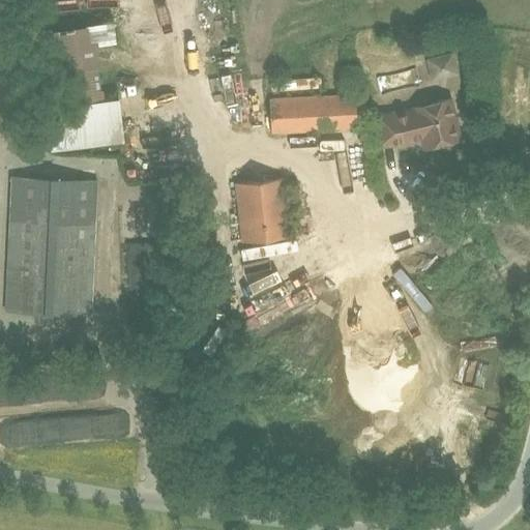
[(93,27),(107,95),(126,91),(112,23),(93,27)]
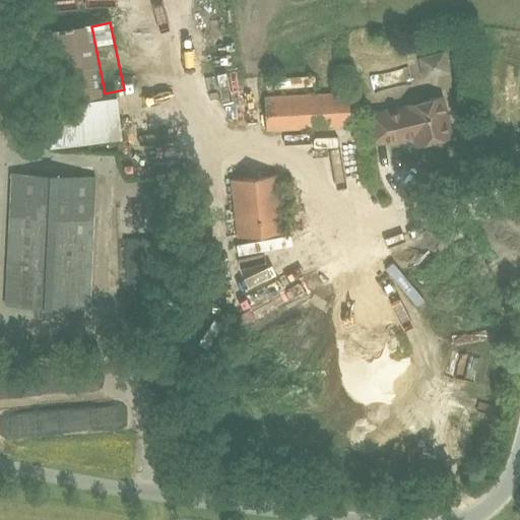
[(349,125),(348,92),(264,96),(266,129),(349,125)]
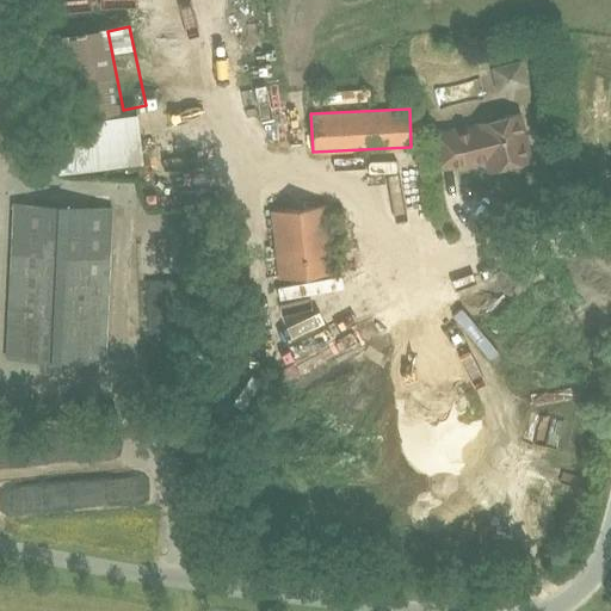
[(457,129),(433,130),(437,167),(463,165),(475,161),(475,159),(485,156),(488,170),(507,165),(512,167),(517,166),(519,161),(529,159),(518,112),(497,117),(492,115),(486,116),(483,121),(476,122),(476,124),(457,129)]
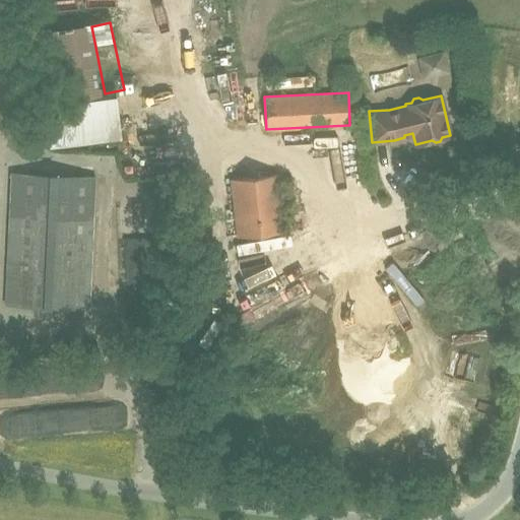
[(47,107),(50,149),(122,143),(119,101),(47,107)]
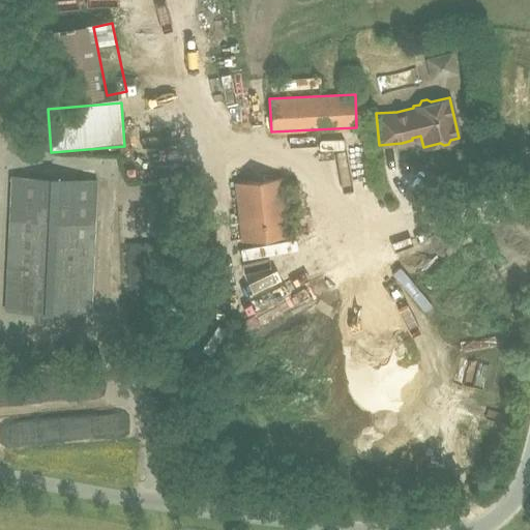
[(355,148),(345,149),(347,201),(369,200),(366,142),(355,142),(355,148)]
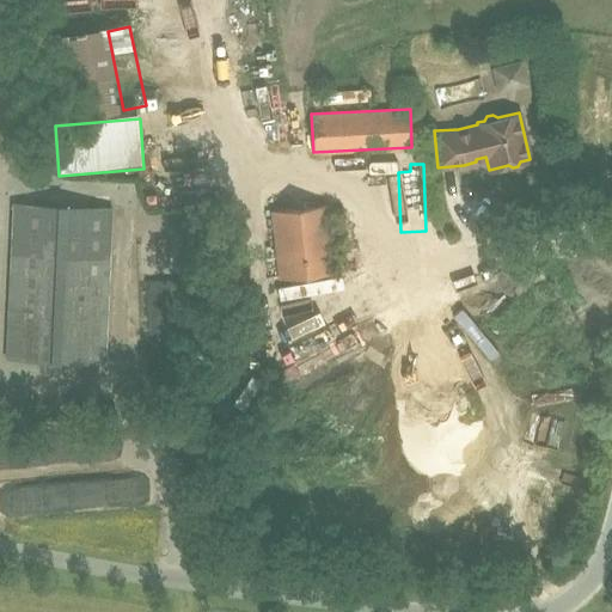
[(12,202),(6,357),(104,361),(111,206),(12,202)]
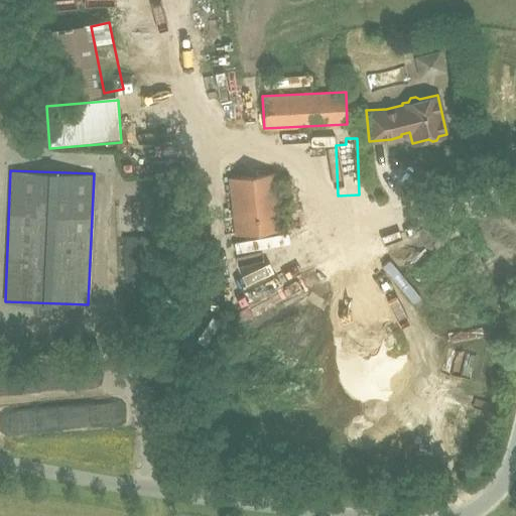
[(228,176),(235,234),(281,229),(274,171),(228,176)]
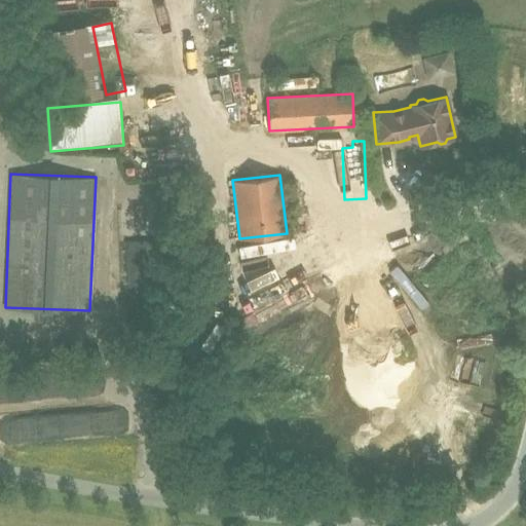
[(519,251),(502,263),(509,271),(525,259),(519,251)]
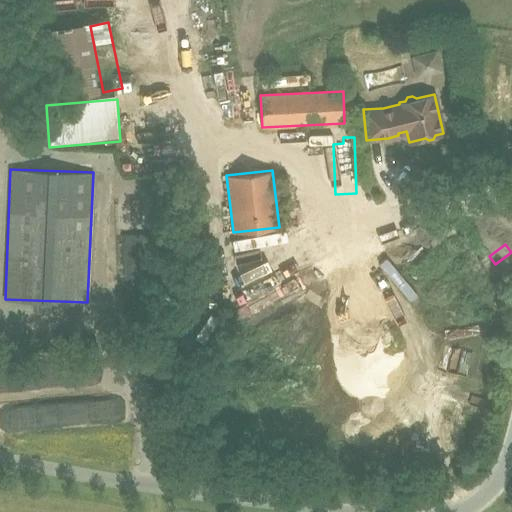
[(220,276),(226,296),(237,293),(232,273),(220,276)]
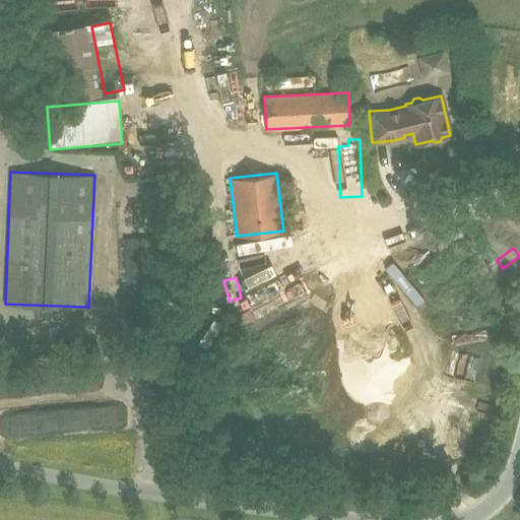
[(333,303),(335,315),(353,312),(352,300),(333,303)]
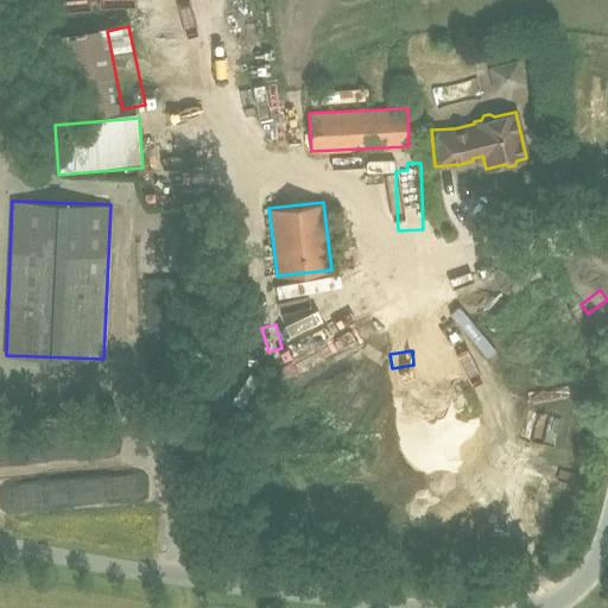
[(0,513),(12,513),(11,480),(0,479),(0,513)]
